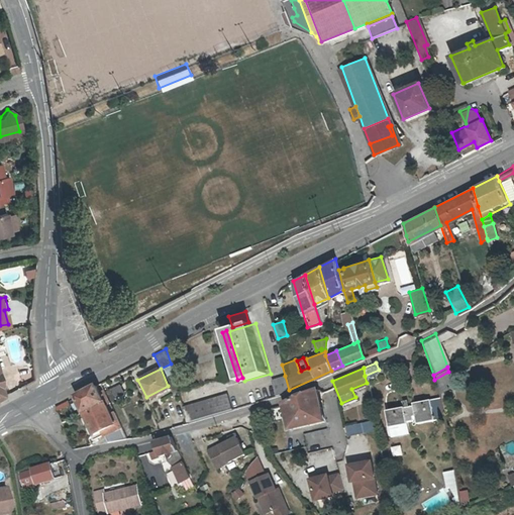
[(275,394),(289,390),(285,376),(271,380),(275,394)]
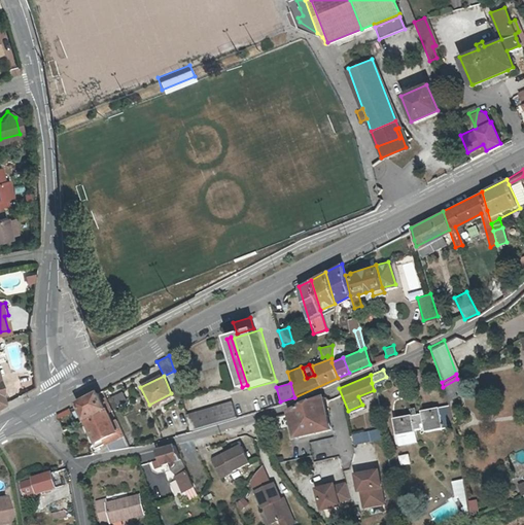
[(176,385),(171,387),(175,399),(180,398),(176,385)]
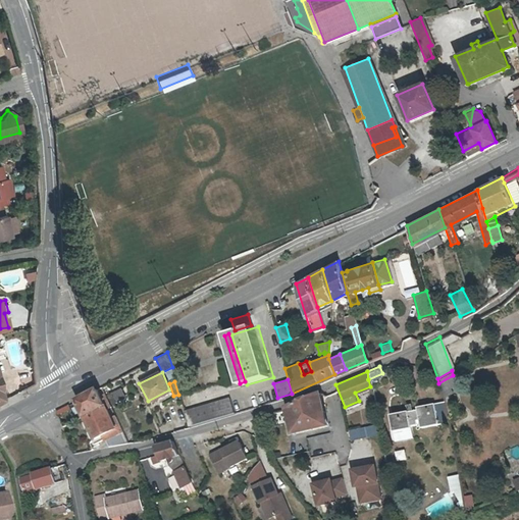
[(74,398),(93,436),(114,426),(95,387),(74,398)]
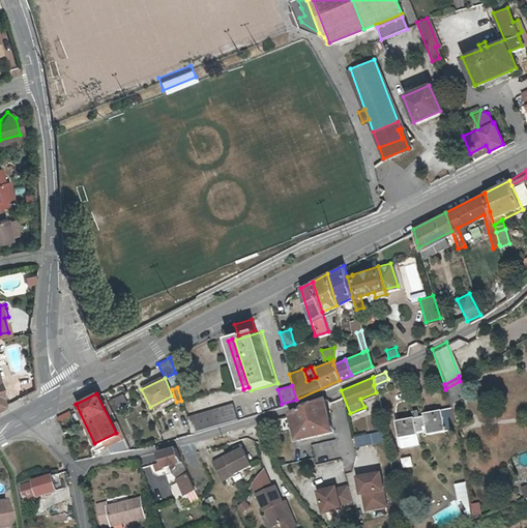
[(293,410),(299,434),(326,428),(321,399),(293,410)]
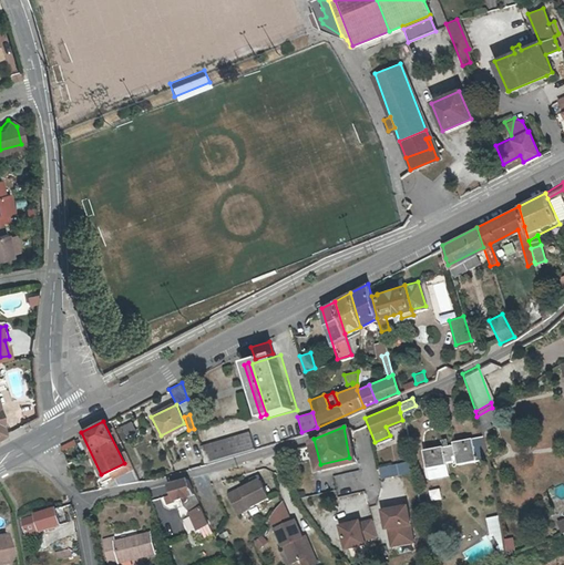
[(254,447),(249,431),(201,445),(206,461),(254,447)]
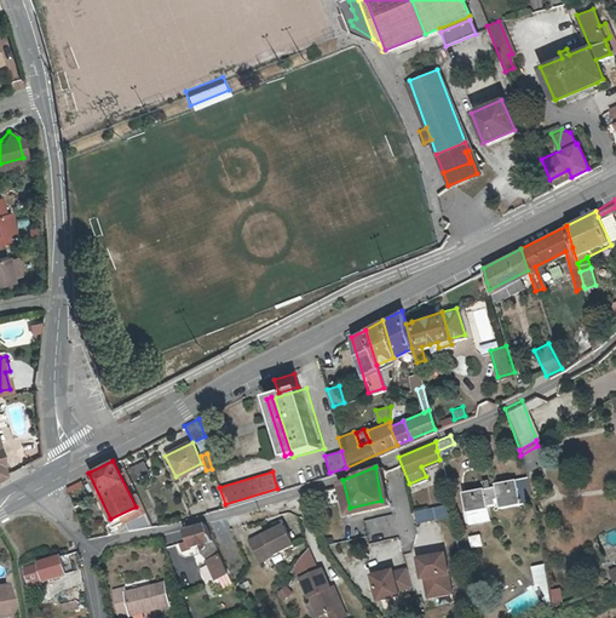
[(525,476),(512,479),(517,502),(530,499),(525,476)]
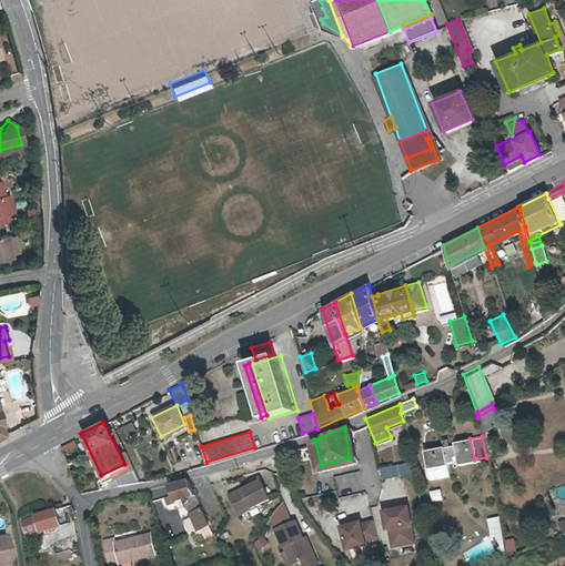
[(451,444),(423,450),(425,466),(444,463),(444,462),(454,460),(454,463),(474,460),(470,438),(470,437),(451,442),(451,444)]
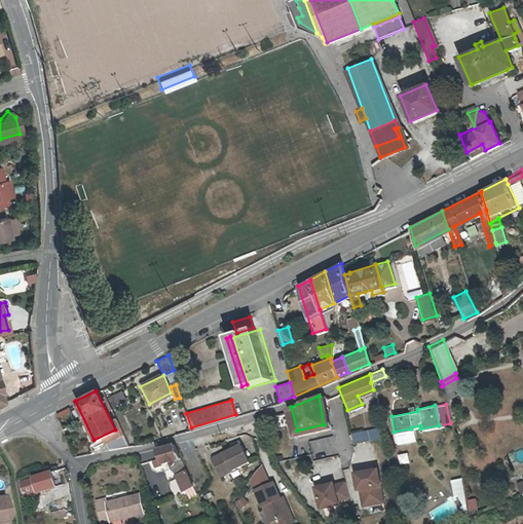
[(297,431),(291,407),(284,410),(289,433),(297,431)]
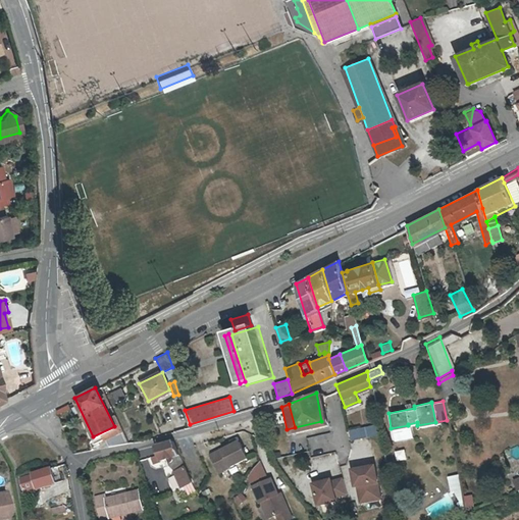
[(376,423),(348,429),(350,439),(378,434),(376,423)]
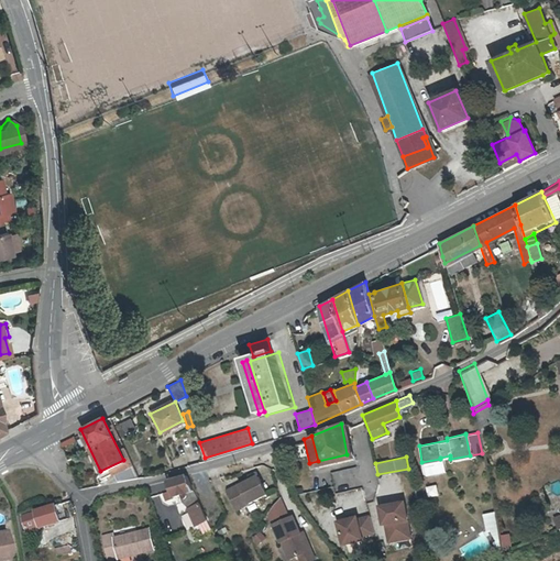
[(172,494),(193,488),(186,473),(166,480),(172,494)]
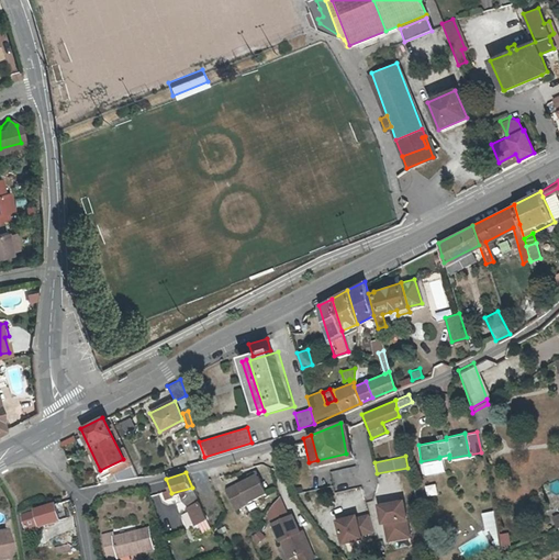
[(224,488),(233,507),(264,492),(254,474),(237,483),(236,482),(224,488)]
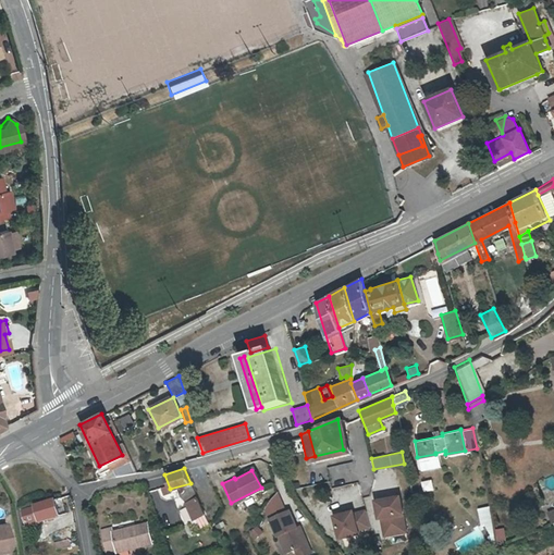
[(423,491),(433,489),(431,478),(421,481),(423,491)]
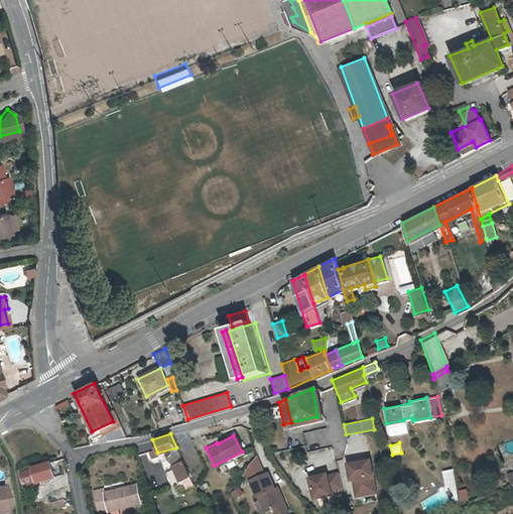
[(329,445),(304,450),(306,462),(317,460),(319,467),(332,465),(329,445)]
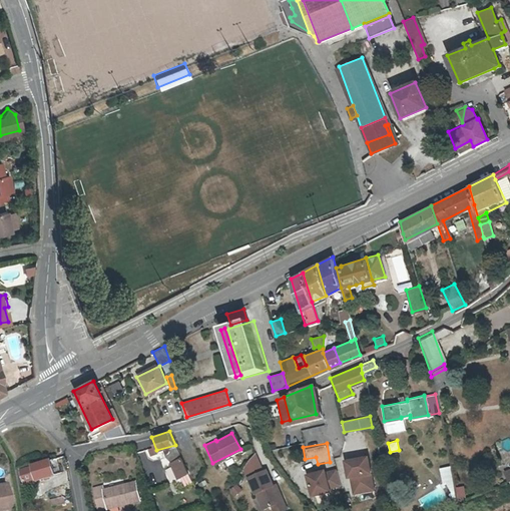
[(147,459),(157,455),(154,446),(143,449),(147,459)]
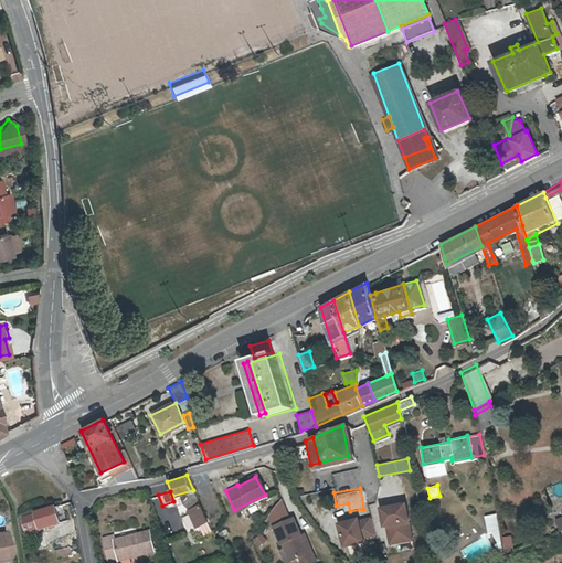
[(20,514),(24,529),(40,524),(41,530),(62,523),(56,503),(20,514)]
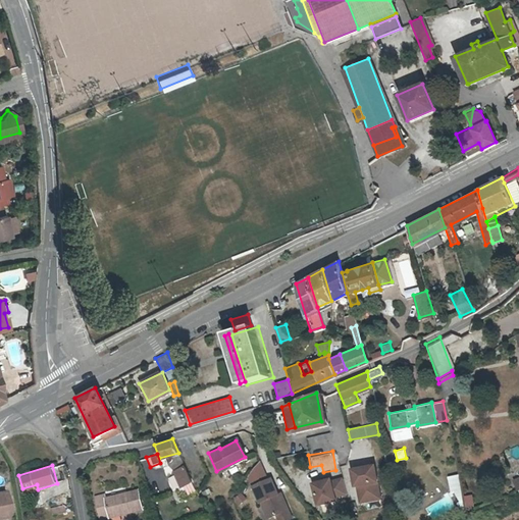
[(184,465),(173,470),(179,483),(190,479),(184,465)]
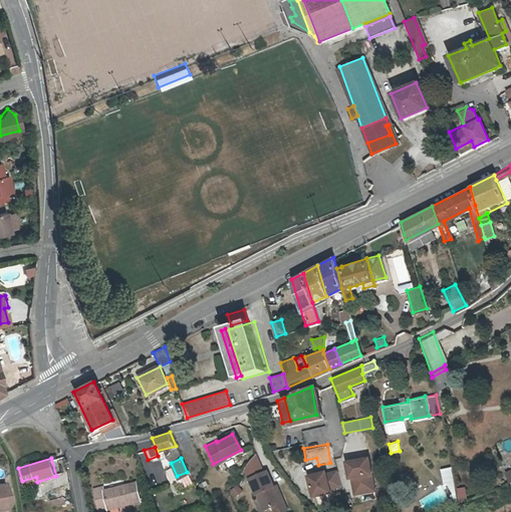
[(371,458),(347,461),(352,494),(376,491),(371,458)]
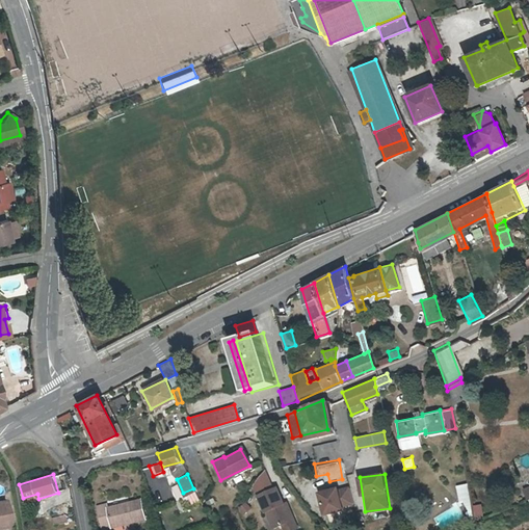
[(472,507),(466,481),(455,483),(457,499),(461,499),(467,508),(472,507)]
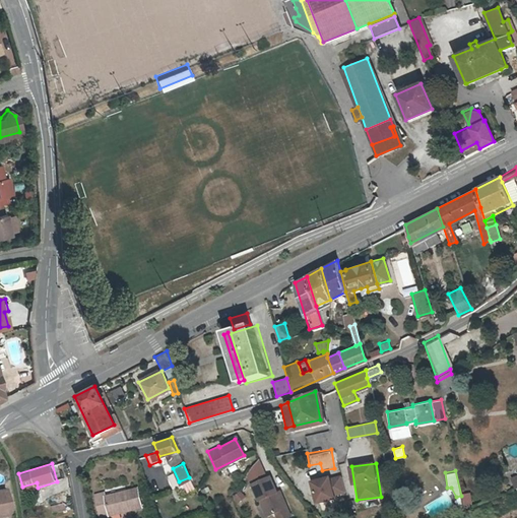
[(339,473),(312,478),(317,503),(344,498),(339,473)]
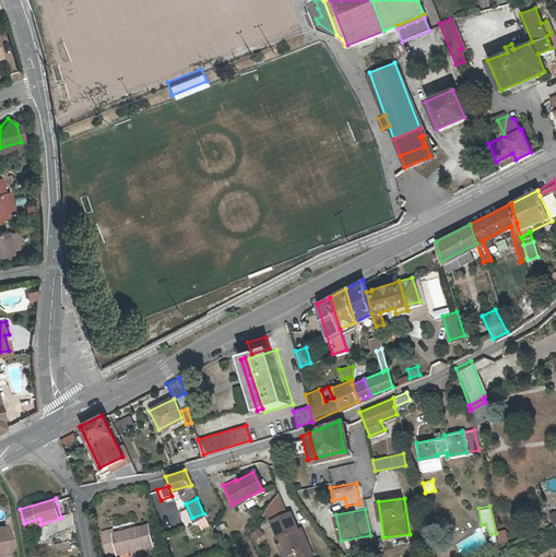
[(295,534),(294,530),(287,512),(267,520),(274,537),(275,537),(282,555),(292,552),(304,546),(298,533),(295,534)]
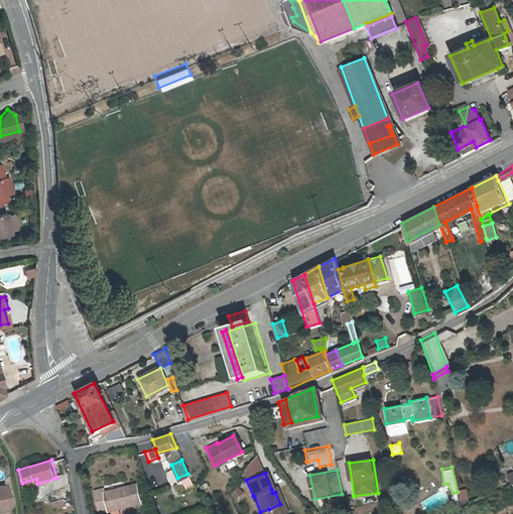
[(101,486),(91,488),(96,511),(138,501),(134,483),(102,490),(101,486)]
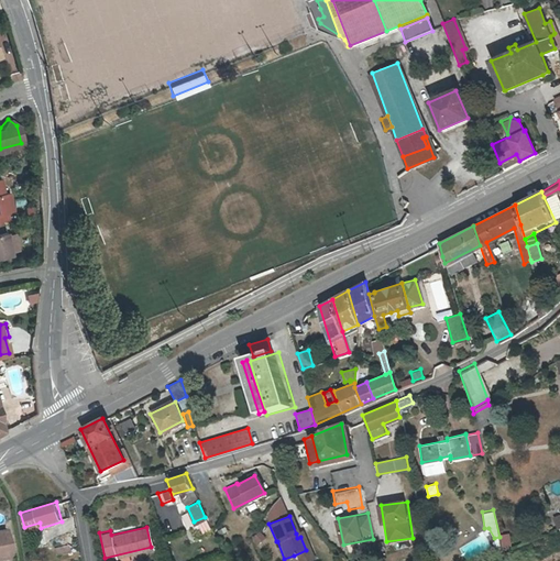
[(256,543),(265,538),(261,530),(252,536),(256,543)]
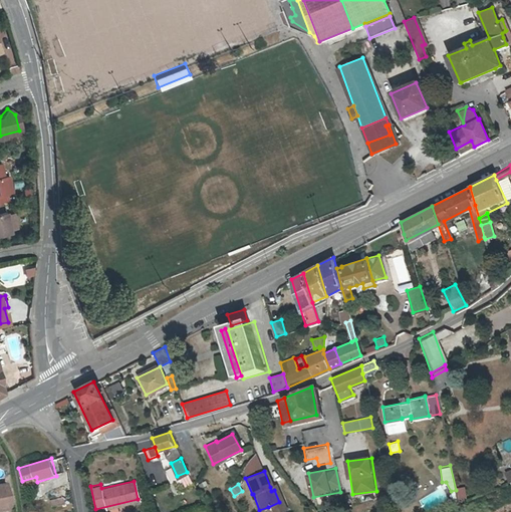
[(458,499),(467,498),(466,486),(457,487),(458,499)]
